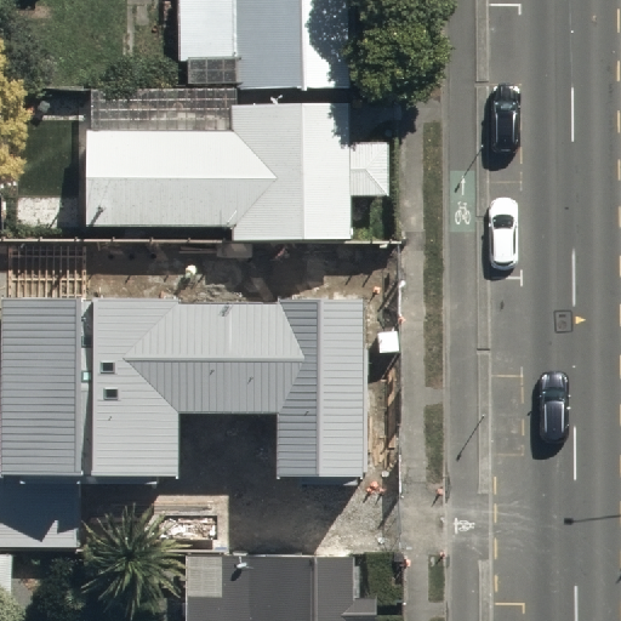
[(180,0),(180,58),(191,60),(191,80),(244,80),(244,86),(355,87),(357,36),(341,36),(341,0),(180,0)]
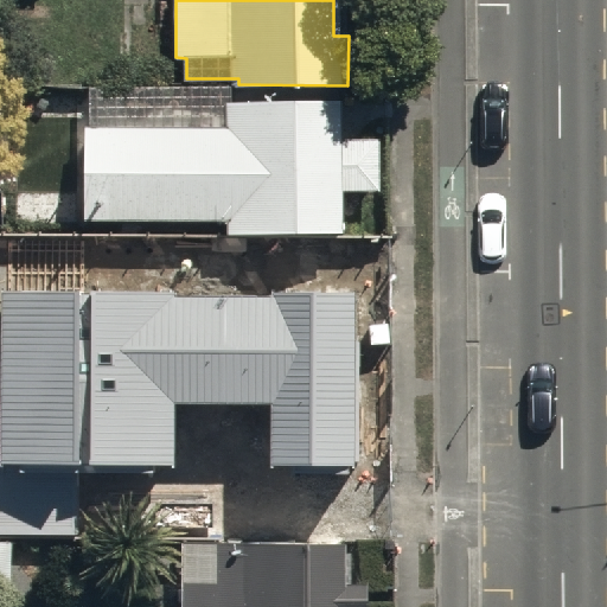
[(228,126),(84,127),(85,218),(230,218),(230,237),(343,237),(343,101),(228,101),(228,126)]
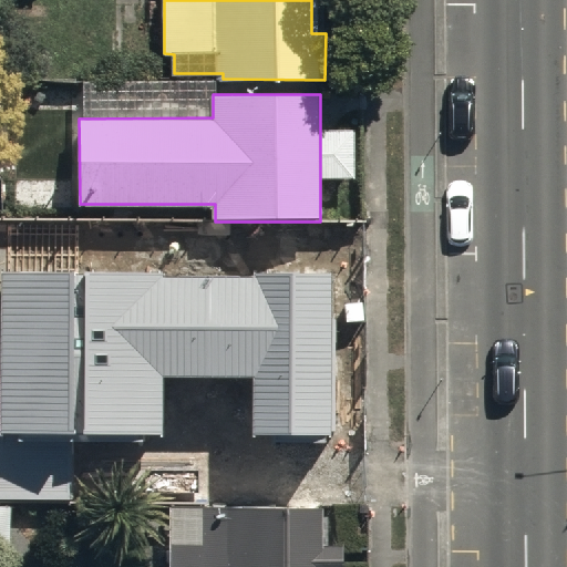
[(333,274),(2,272),(1,435),(163,436),(163,377),(253,377),(253,434),(332,435),(333,274)]
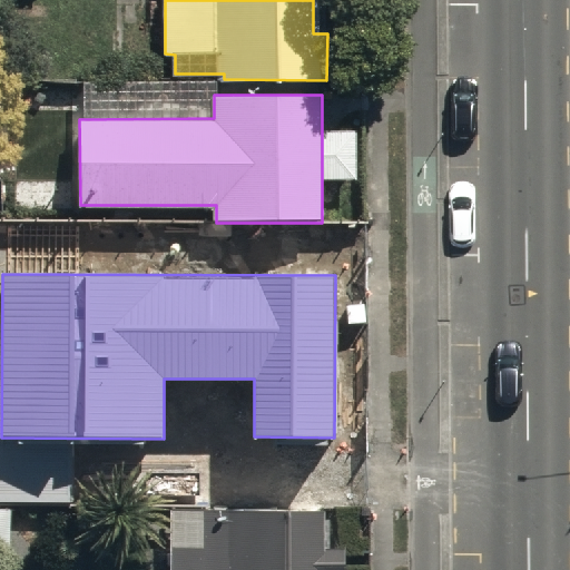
[(11,569),(10,503),(0,502),(0,569),(11,569)]
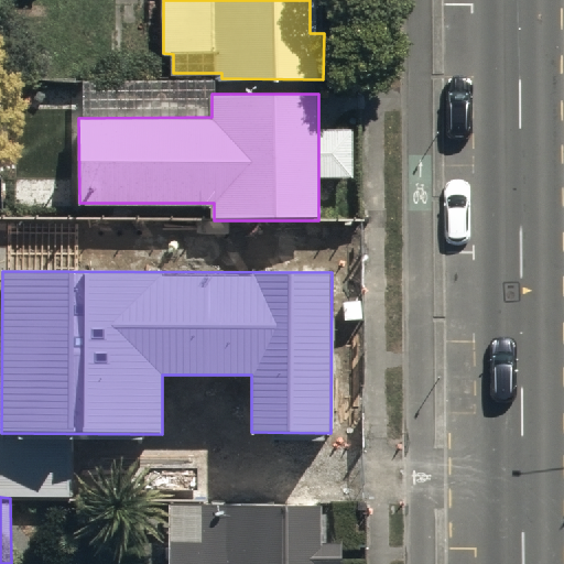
[(321,500),(170,498),(170,563),(344,563),(344,540),(321,540),(321,500)]
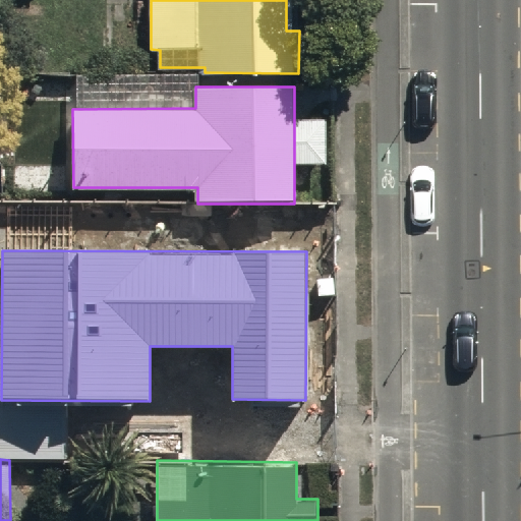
All buildings are outlined.
